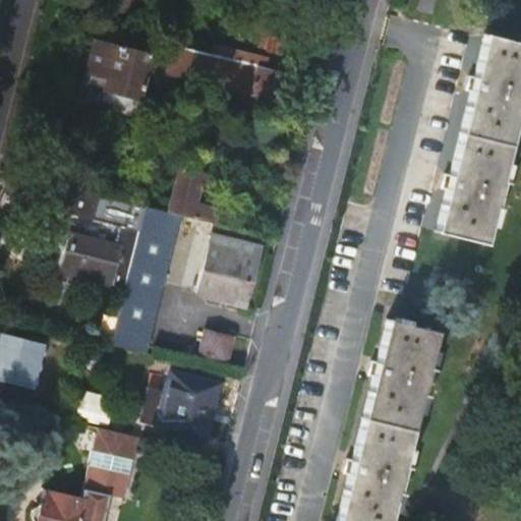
[(133,118),(154,39),(103,25),(90,81),(105,85),(100,109),(133,118)]
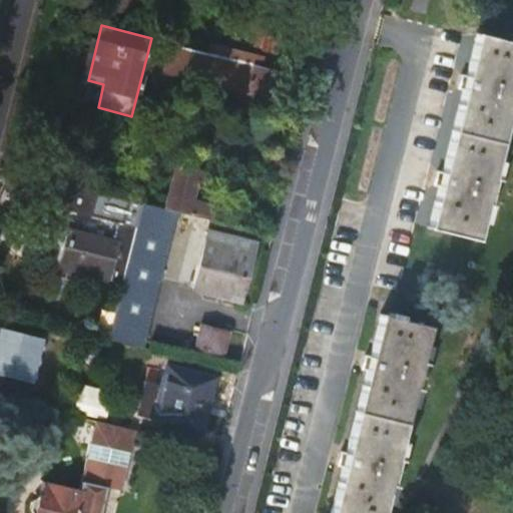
[(512,105),(512,39),(480,31),(431,224),(480,237),(512,105)]
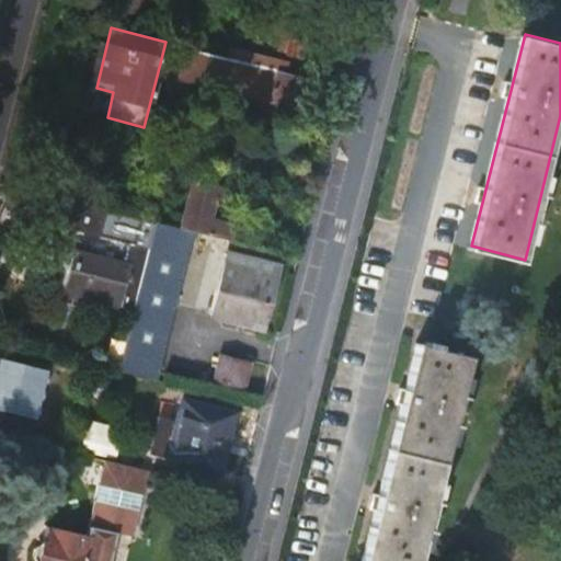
[(244,80),(249,63),(203,50),(189,47),(183,77),(222,87),(225,75),(244,80)]
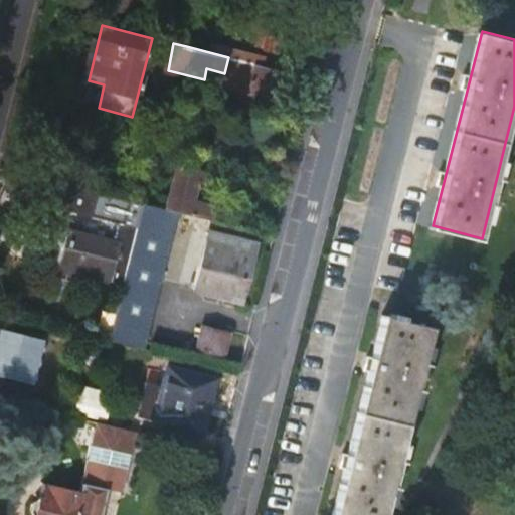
[(82,104),(99,108),(104,84),(89,80),(82,104)]
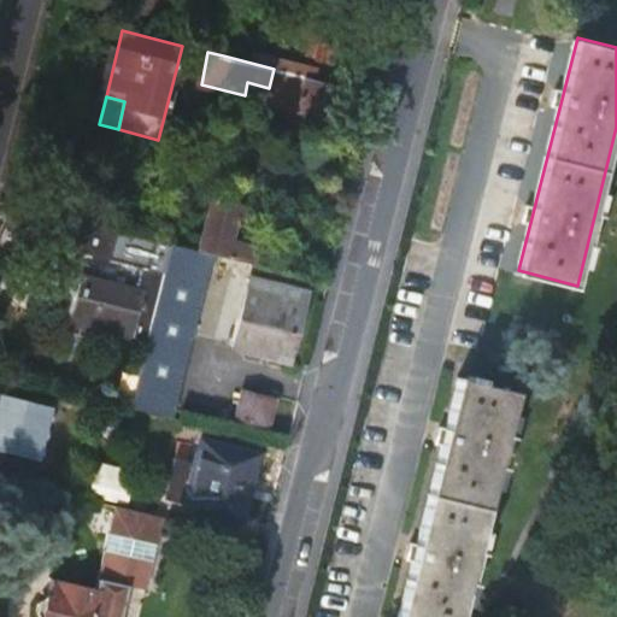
[(228,258),(242,203),(218,197),(204,251),(211,253),(228,258)]
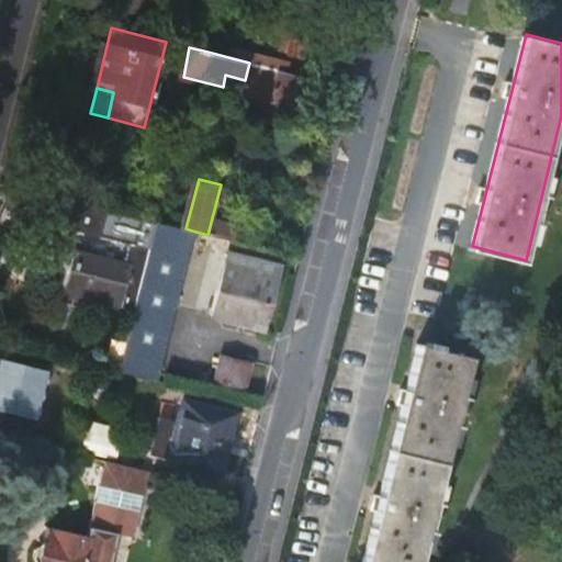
[(101,233),(150,246),(156,221),(147,218),(107,209),(101,233)]
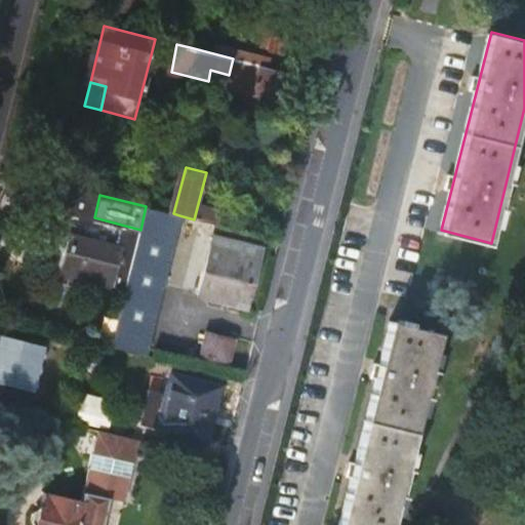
[(144,354),(179,215),(173,213),(146,206),(140,230),(111,346),(144,354)]
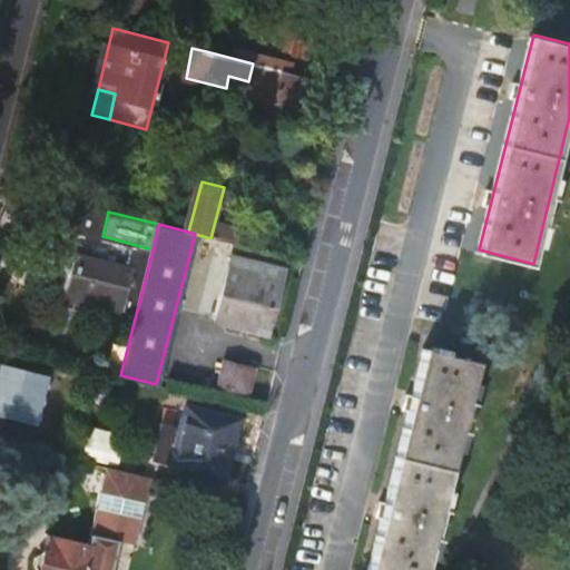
[(223,228),(218,241),(235,244),(248,248),(251,236),(223,228)]
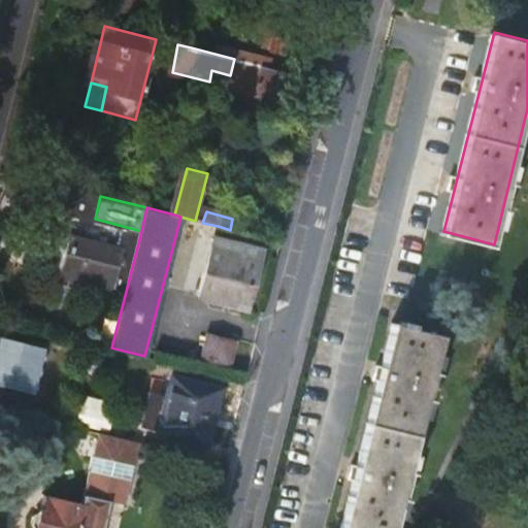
[(64,254),(60,274),(113,289),(123,250),(103,243),(105,238),(59,226),(54,252),(64,254)]
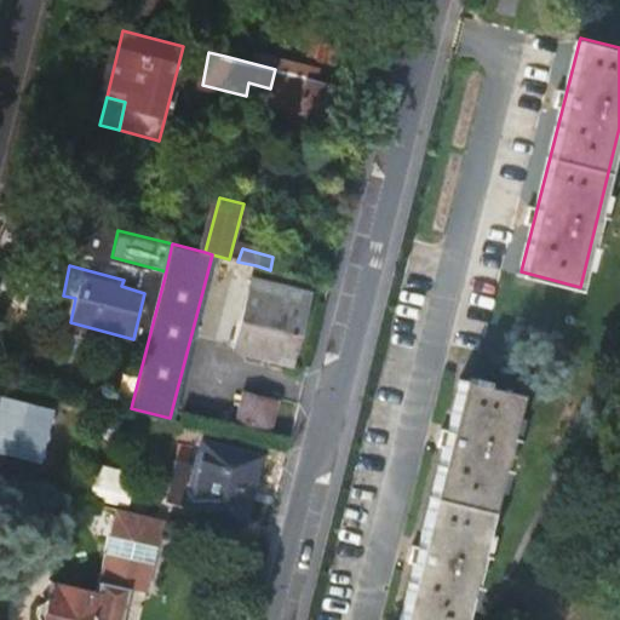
[(293,363),(316,281),(270,270),(256,265),(235,348),(293,363)]
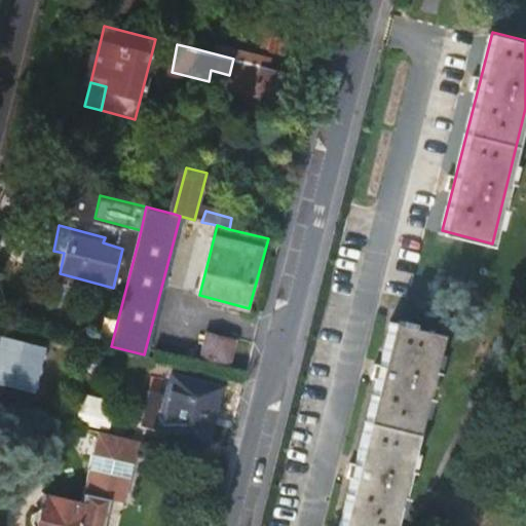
[(392,525),(442,333),(392,322),(340,525),(344,525),(392,525)]
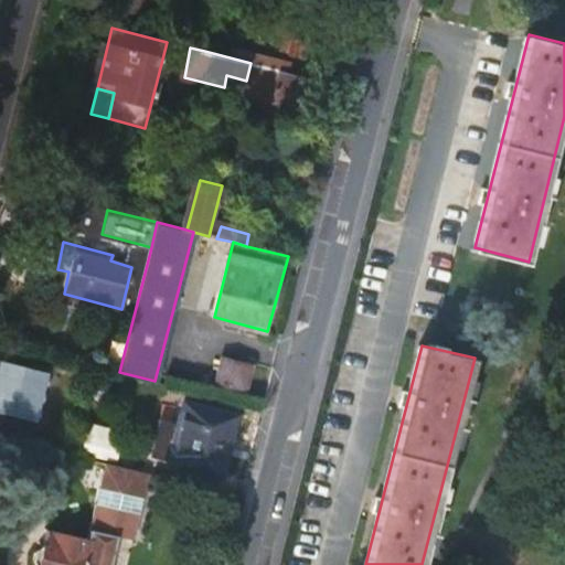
[(2,359),(0,366),(0,408),(38,418),(49,371),(2,359)]
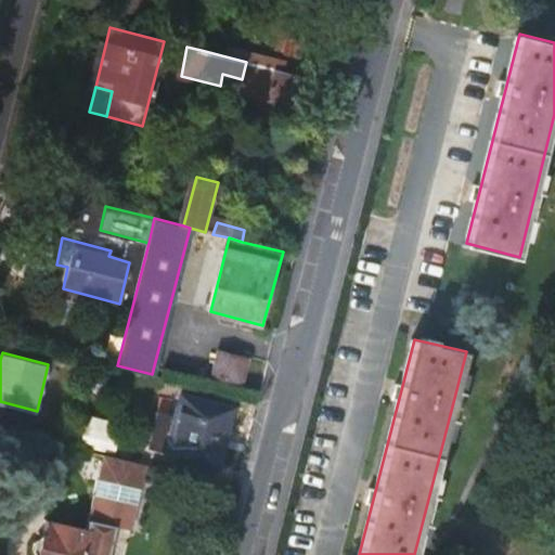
[(222,355),(217,377),(244,384),(250,361),(222,355)]
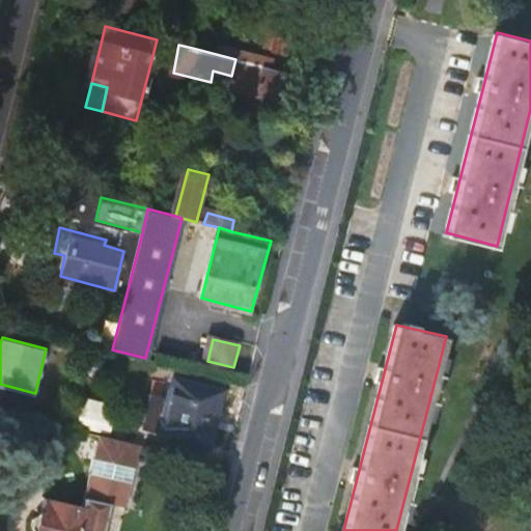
[(174,380),(161,435),(212,448),(218,427),(213,425),(220,392),(174,380)]
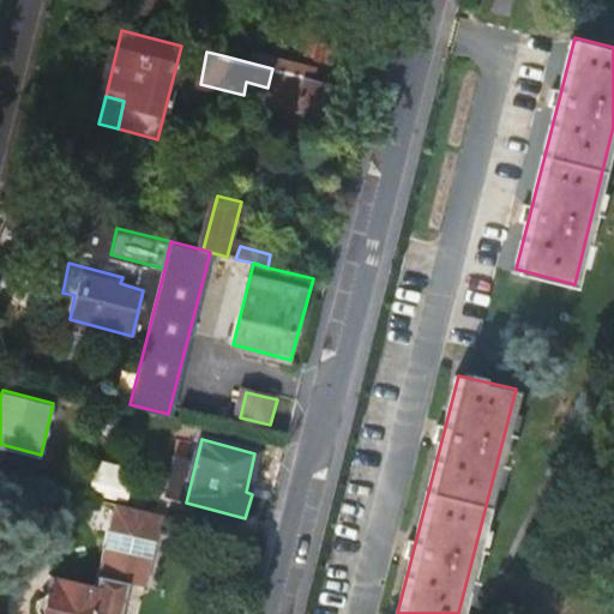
[(170,476),(191,477),(193,453),(173,452),(170,476)]
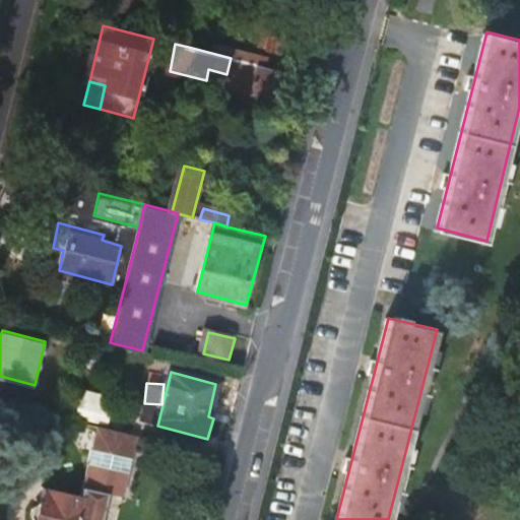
[(62,403),(59,416),(73,420),(76,407),(62,403)]
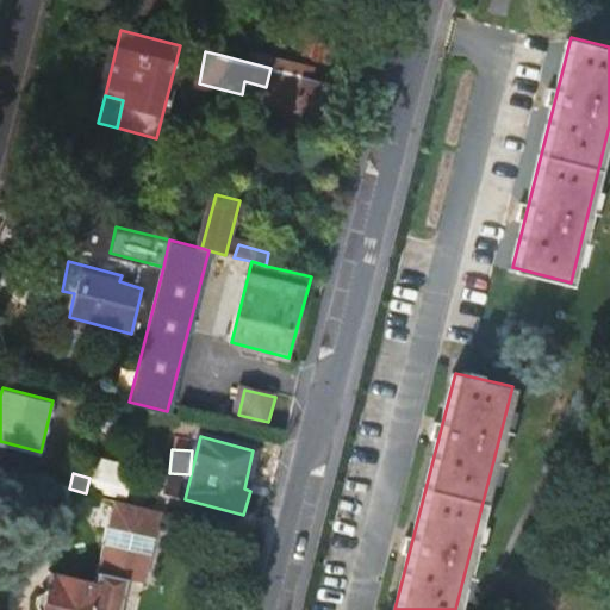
[(161,522),(163,512),(114,500),(112,510),(161,522)]
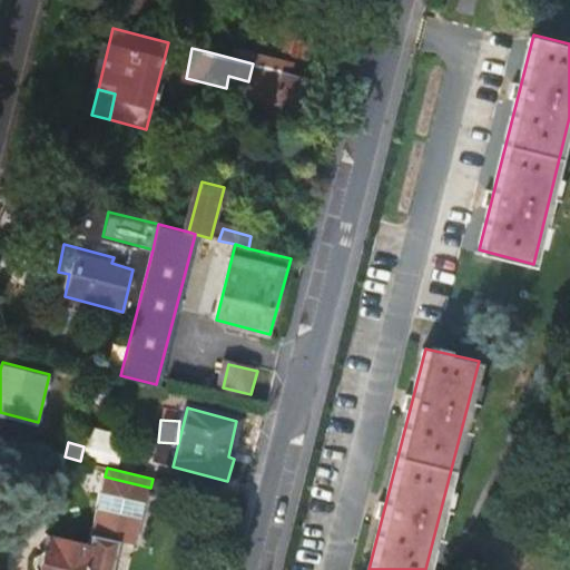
[(136,544),(150,488),(105,477),(90,534),(114,540),(119,541),(136,544)]
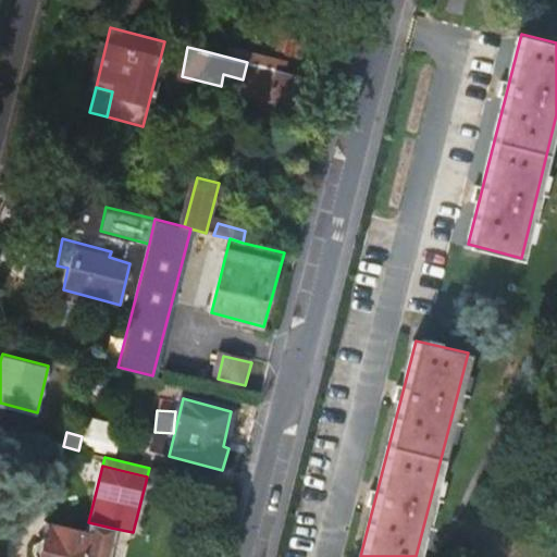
[(103,556),(111,528),(88,522),(86,534),(50,524),(47,539),(42,539),(35,543),(32,553),(34,556),(103,556)]
